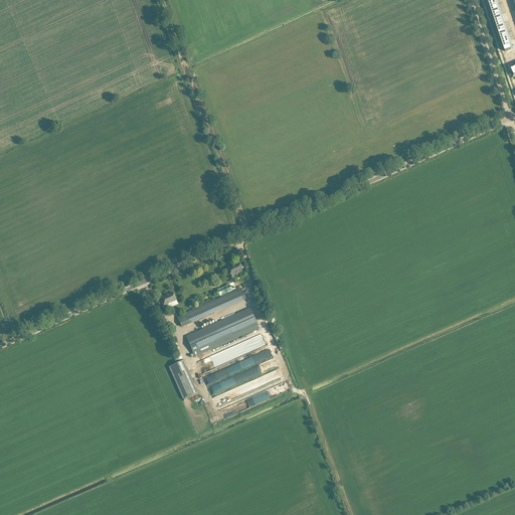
[(488,0),(505,51),(511,49),(494,0),(488,0)]
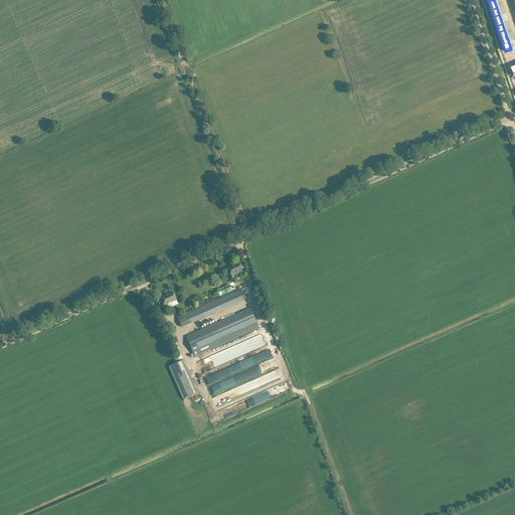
[(227,269),(230,277),(236,275),(236,276),(244,272),(240,262),(233,265),(234,266),(227,269)]
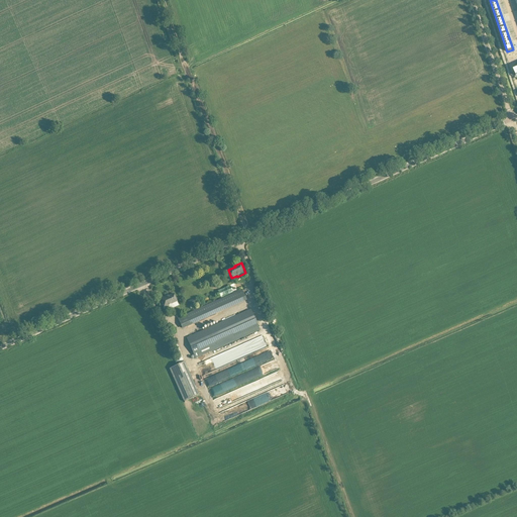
[(242,290),(178,318),(182,328),(246,300),(242,290)]
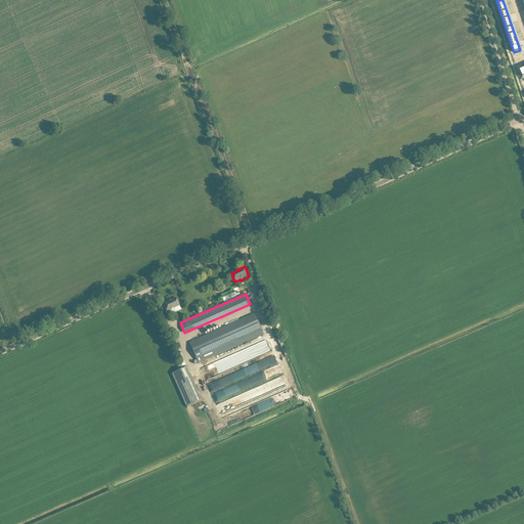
[(168,300),(162,303),(166,313),(171,311),(171,310),(179,306),(176,298),(169,301),(168,300)]
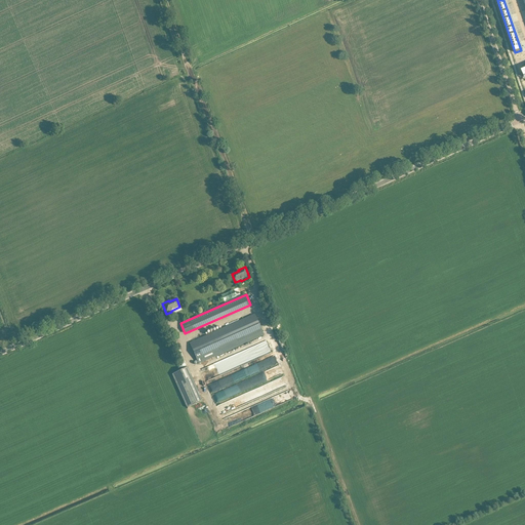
[(254,314),(189,344),(198,364),(264,335),(254,314)]
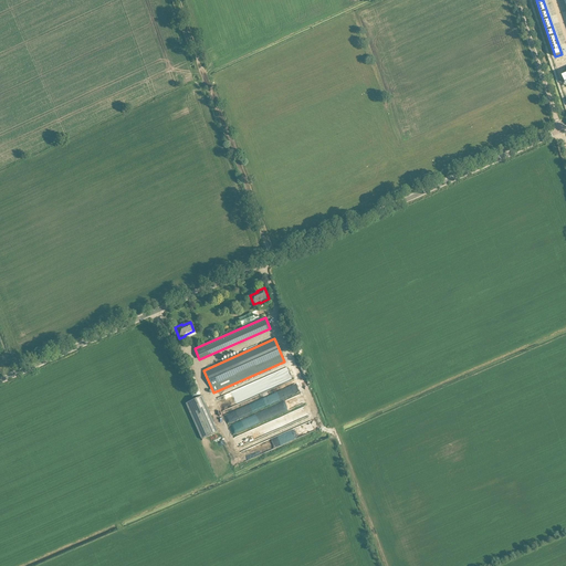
[(270,376),(272,381),(290,374),(287,368),(270,376)]
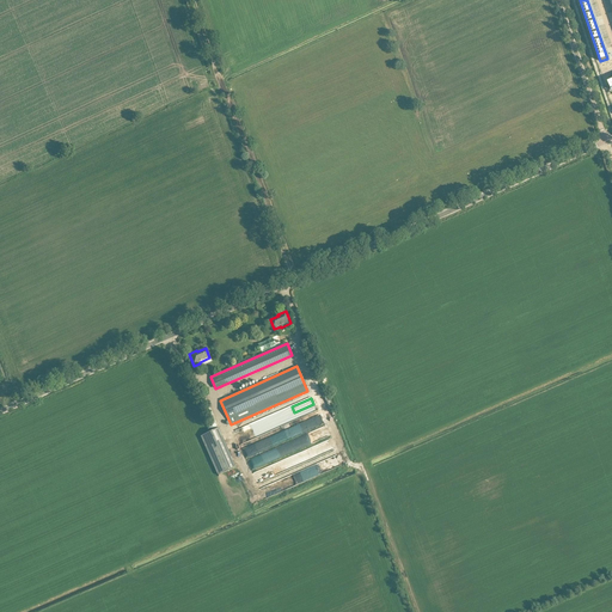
[(307,421),(310,427),(323,422),(319,415),(307,421)]
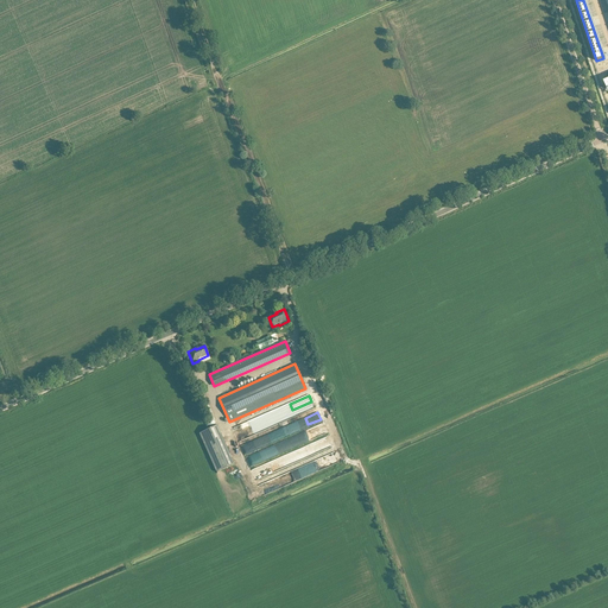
[(245,455),(308,429),(303,418),(258,437),(258,439),(241,447),(245,455)]
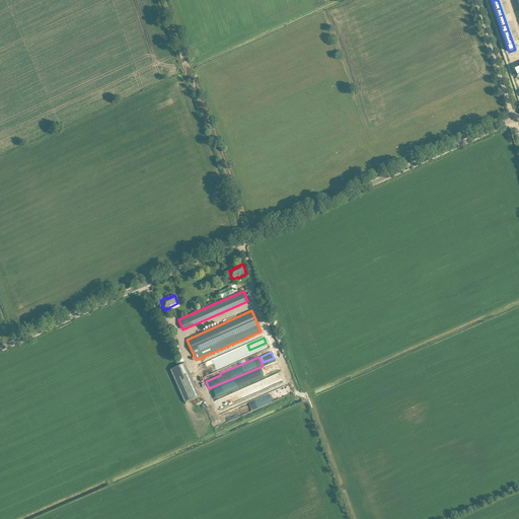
[(203,371),(205,376),(208,374),(206,368),(215,364),(213,360),(201,365),(203,371)]
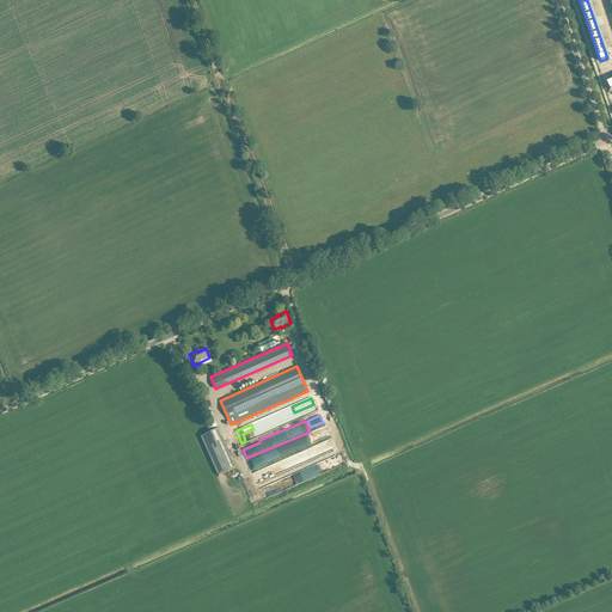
[(218,476),(236,467),(219,429),(201,436),(218,476)]
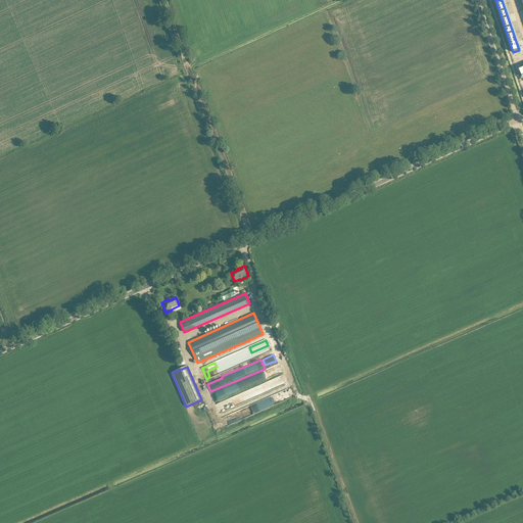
[(216,398),(282,375),(279,367),(228,385),(229,387),(214,393),(216,398)]
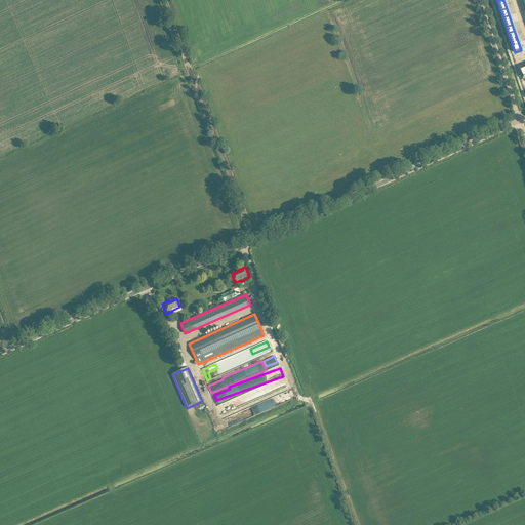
[(231,401),(234,409),(287,387),(283,378),(231,401)]
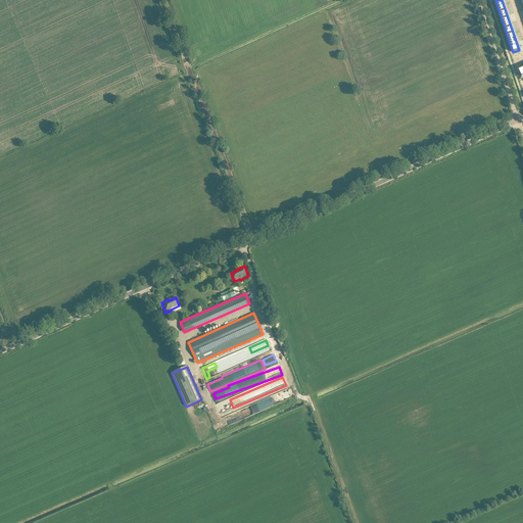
[(264,410),(293,398),(290,390),(260,401),(264,410)]
